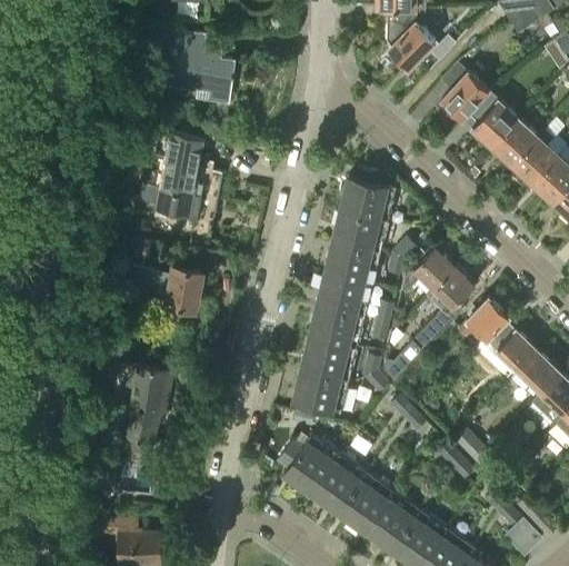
[(377,0),(377,8),(387,8),(416,9),(426,9),(426,3),(429,1),(429,0),(377,0)]
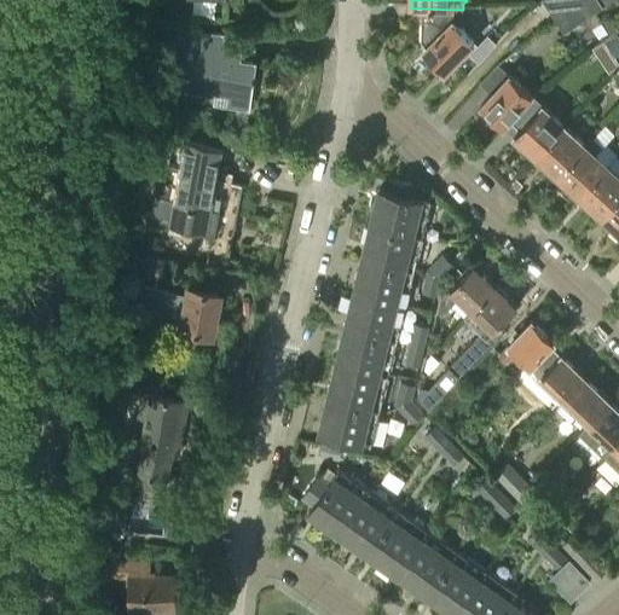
[(573,7),(582,1),(580,0),(547,0),(542,4),(549,15),(570,1),(573,7)]
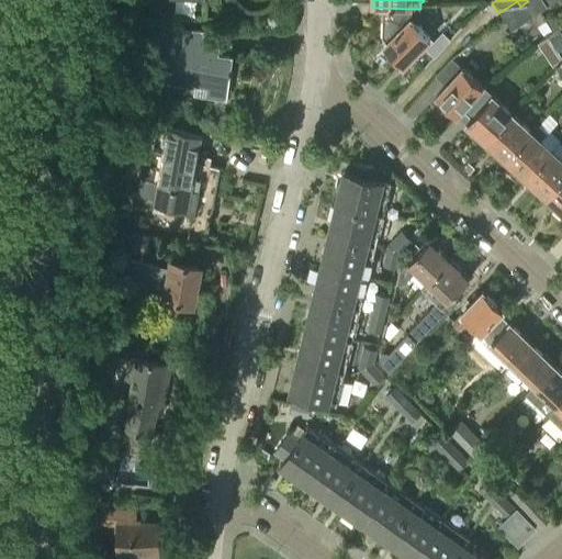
[(561,0),(539,0),(538,1),(537,0),(530,0),(528,1),(538,17),(547,10),(561,0)]
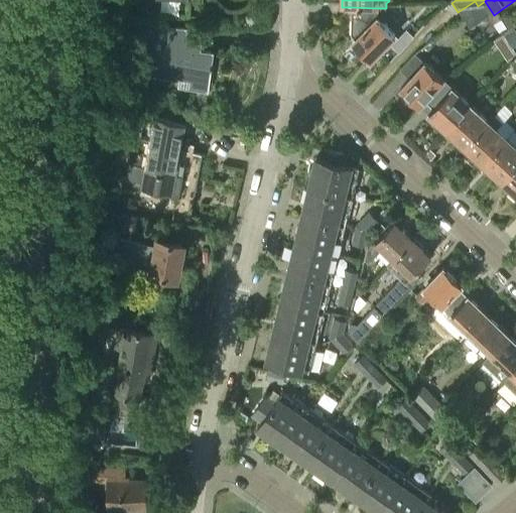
[(475,1),(458,12),(464,21),(481,10),(478,6),(475,1)]
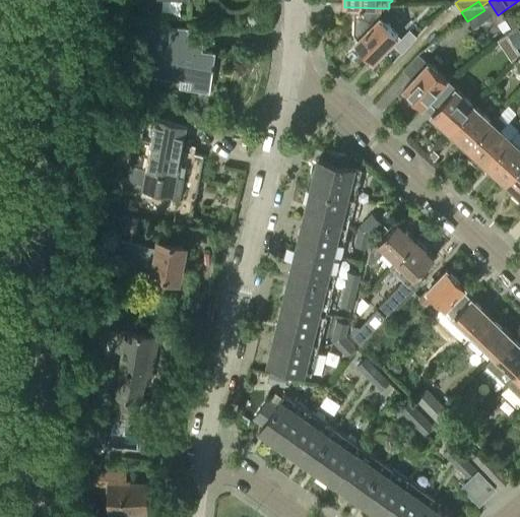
[(498,15),(489,1),(481,6),(484,10),(467,21),(473,30),(498,15)]
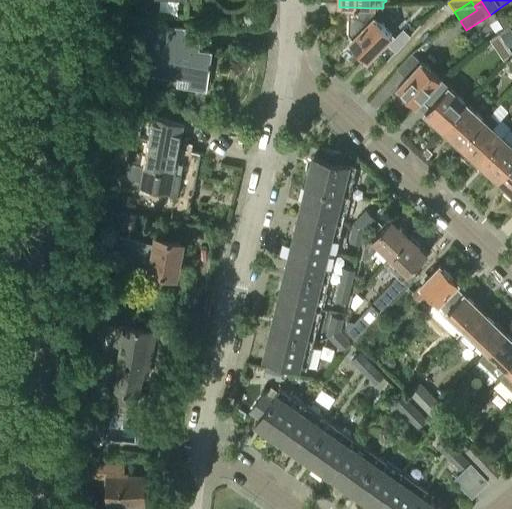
[(392,38),(377,23),(382,19),(383,8),(374,8),(348,7),(348,37),(352,41),(349,45),(367,63),(392,38)]
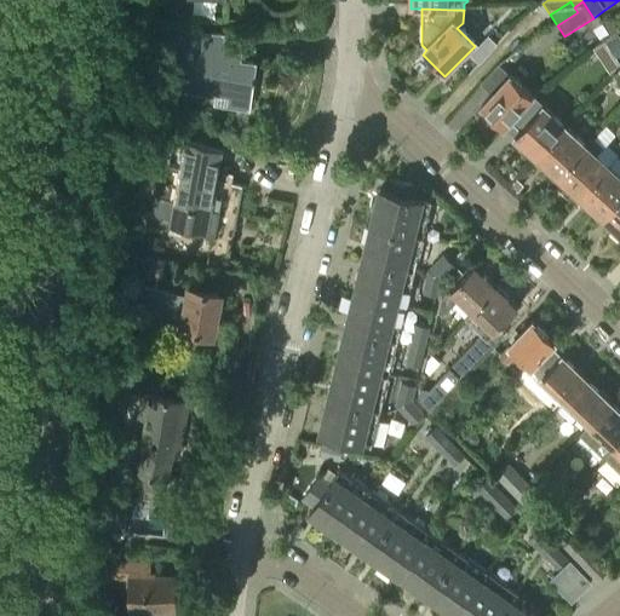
[(179,34),(174,62),(170,91),(217,98),(216,105),(247,110),(254,65),(223,61),(223,38),(201,38),(179,34)]
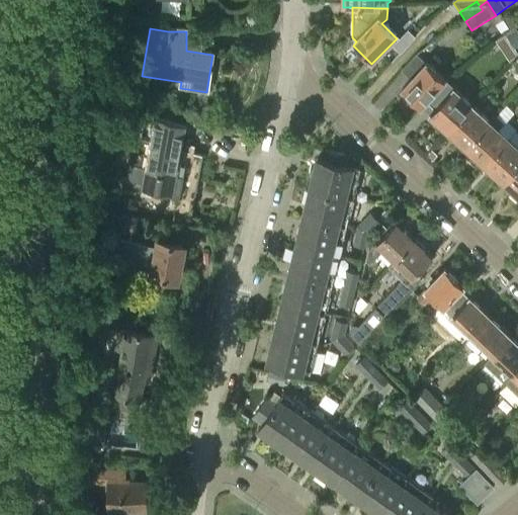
[(517,32),(516,31),(506,38),(514,51),(517,49),(517,32)]
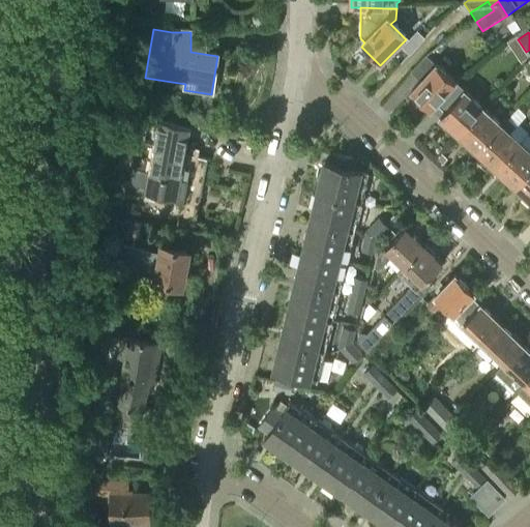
[(416,49),(409,41),(402,49),(410,56),(416,49)]
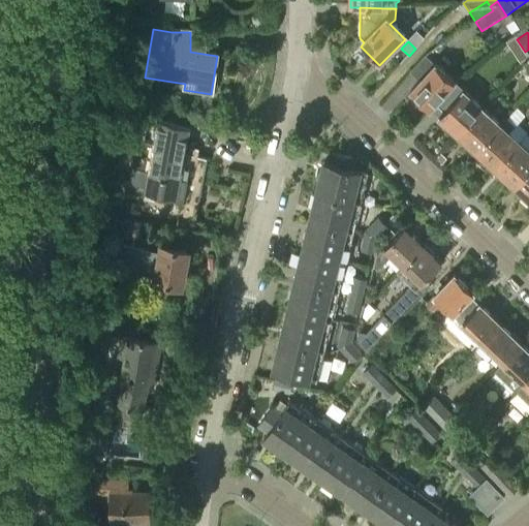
[(435,105),(455,84),(435,66),(410,94),(430,112),(435,105)]
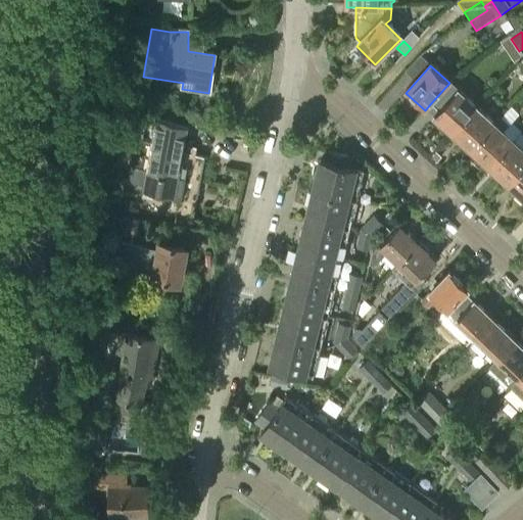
[(433,117),(453,135),(477,109),(458,91),(449,83),(430,104),(438,112),(433,117)]
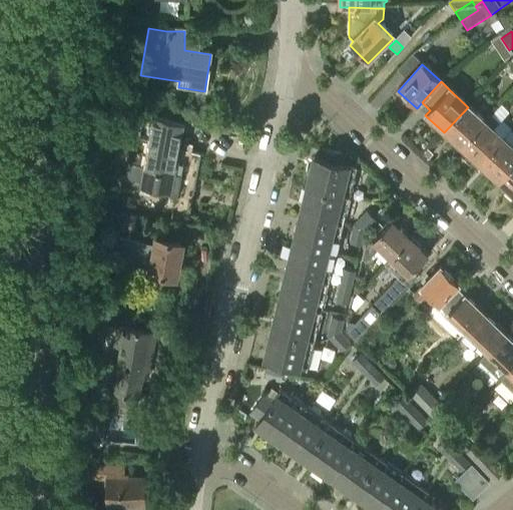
[(484,122),(486,123),(462,149),(480,165),(504,140),(493,130),(508,113),(501,106),(492,115),(491,115),(484,122)]
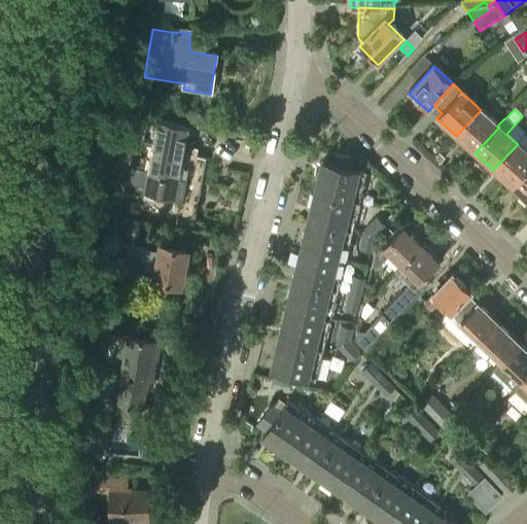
[(497,126),(481,110),(456,136),(475,153),(499,127),(497,126)]
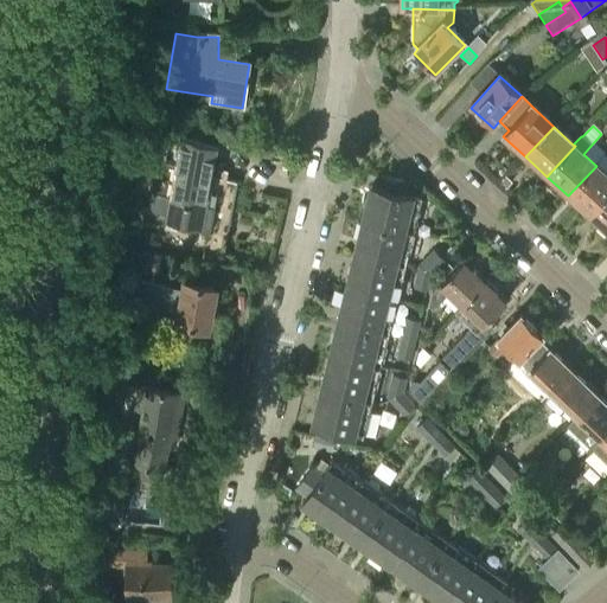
[(159,128),(157,141),(168,143),(170,130),(159,128)]
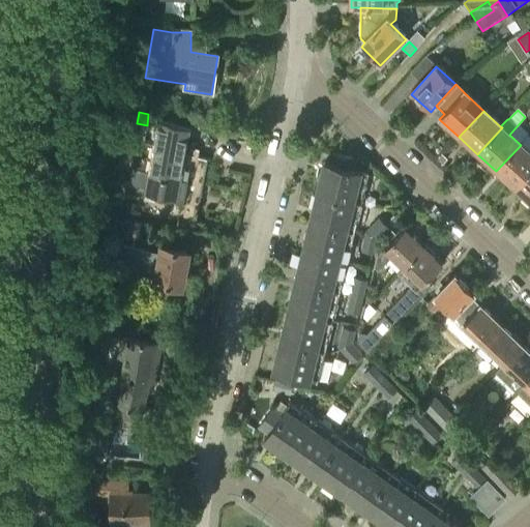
[(138,174),(130,215),(194,228),(206,160),(185,156),(190,128),(157,122),(154,136),(137,133),(130,172),(138,174)]
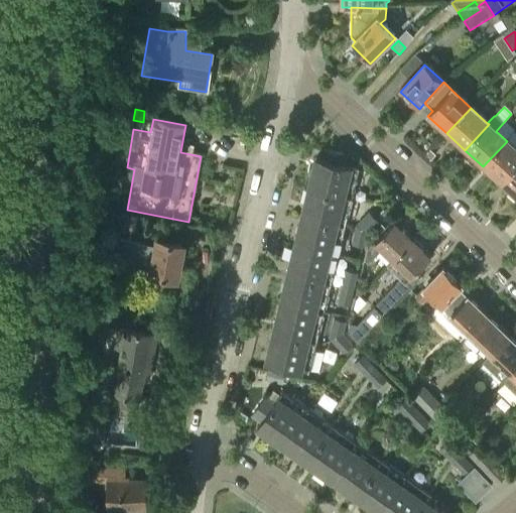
[(515,134),(514,133),(507,141),(483,166),(501,182),(515,165),(515,134)]
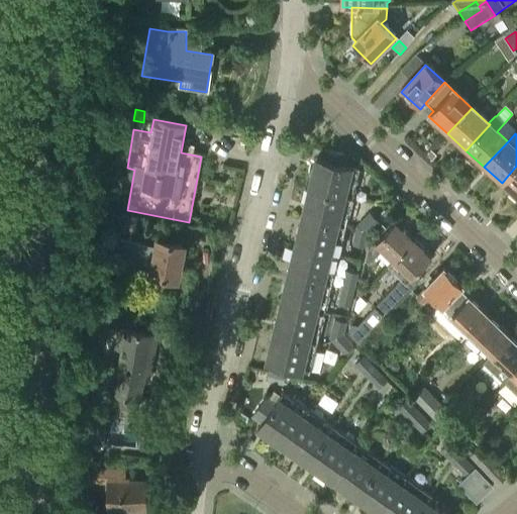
[(358,170),(351,168),(343,166),(346,156),(326,150),(323,161),(316,160),(309,189),(351,199),(358,170)]
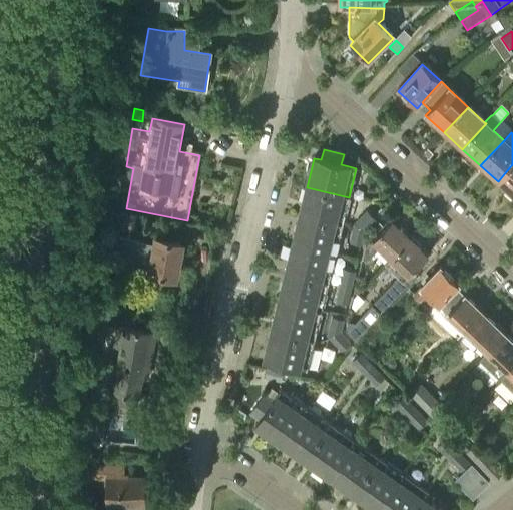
[(512,164),(498,181),(512,195),(512,164)]
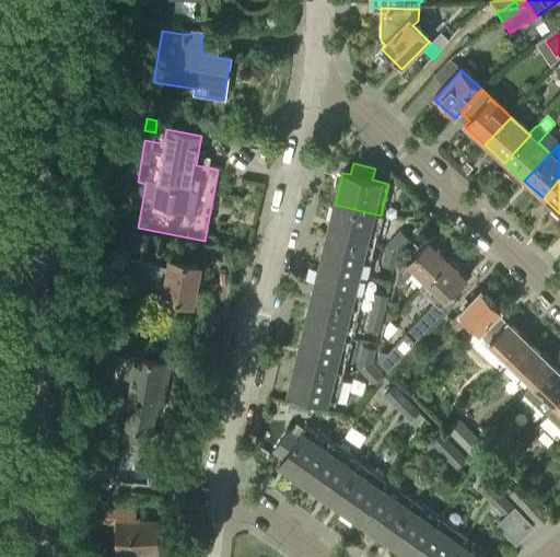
[(381,216),(335,205),(327,236),(372,247),(381,216)]
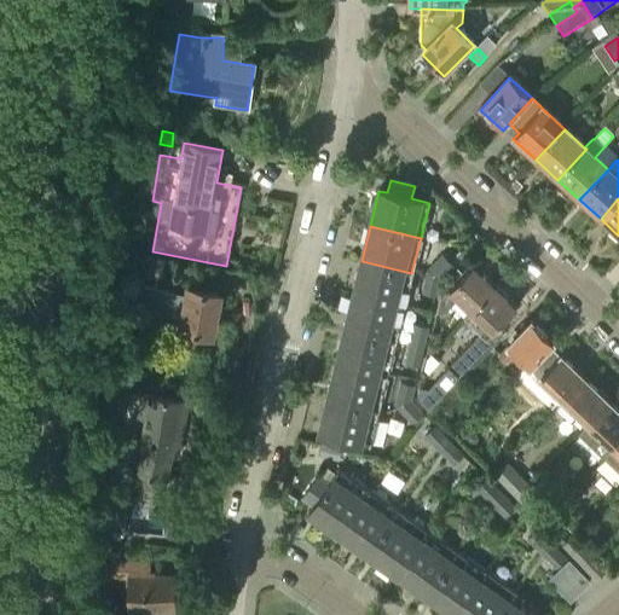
[(165,262),(133,257),(129,279),(160,285),(165,262)]
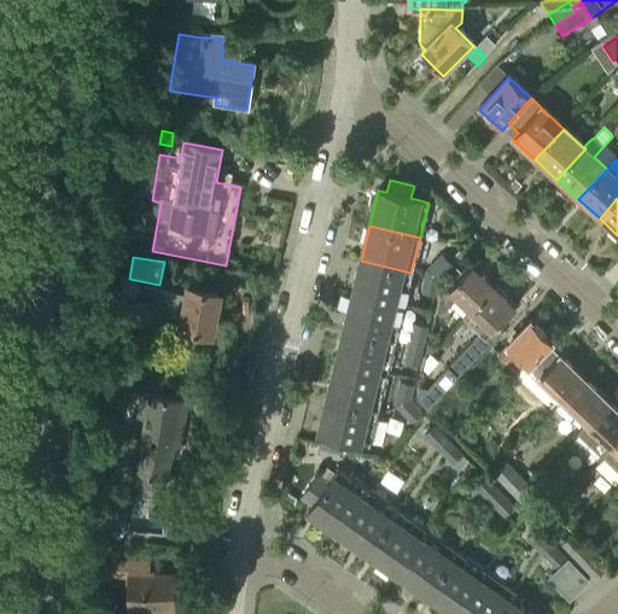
[(441,257),(435,264),(444,273),(450,267),(441,257)]
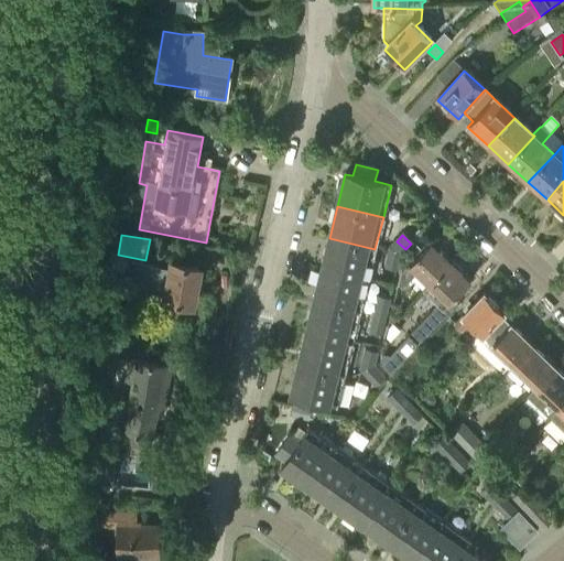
[(375,249),(329,238),(321,270),(367,281),(375,249)]
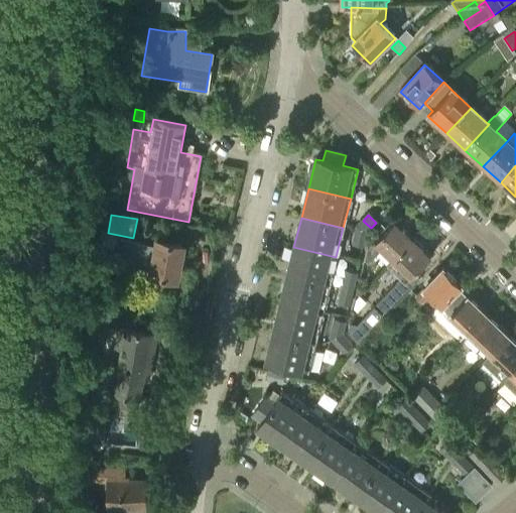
[(363,221),(356,228),(366,233),(371,228),(363,221)]
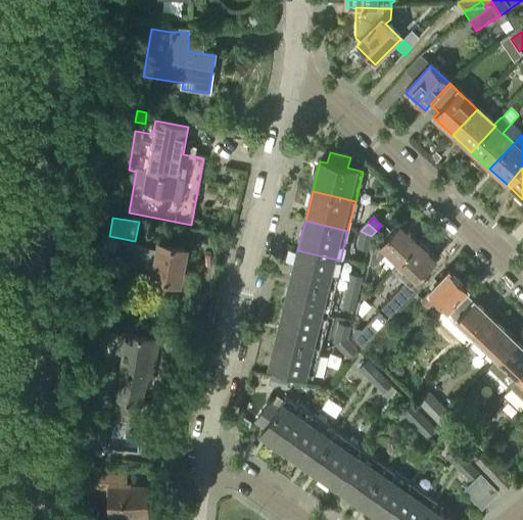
[(392,271),(418,243),(399,226),(379,246),(397,265),(392,271)]
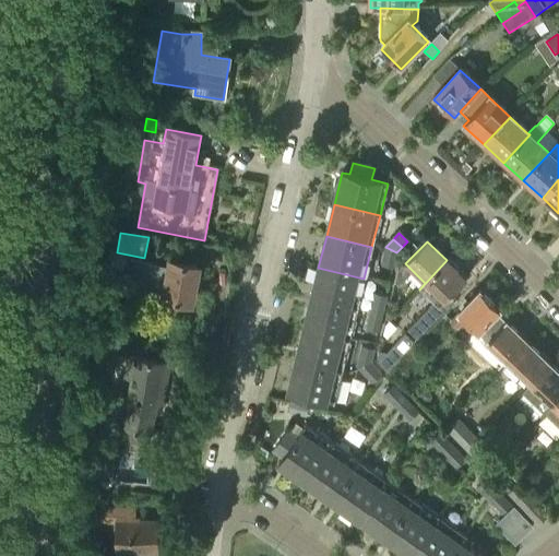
[(394,260),(396,252),(385,247),(383,258),(394,260)]
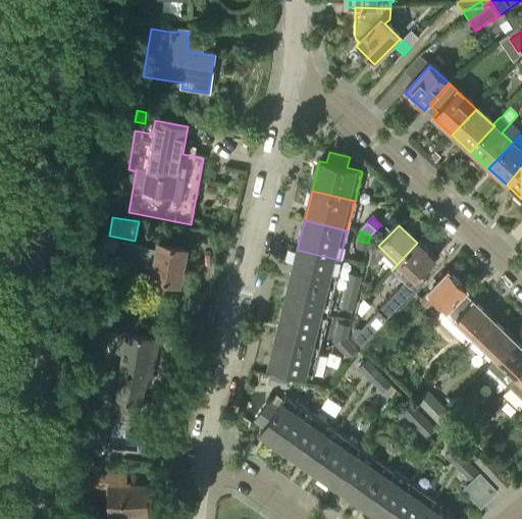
[(368,243),(358,241),(356,249),(366,252),(368,243)]
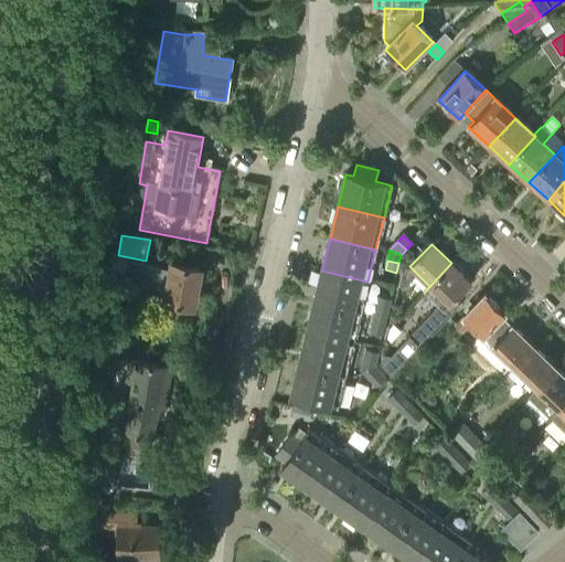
[(131,263),(124,300),(163,308),(164,303),(193,308),(201,268),(172,263),(171,271),(131,263)]
